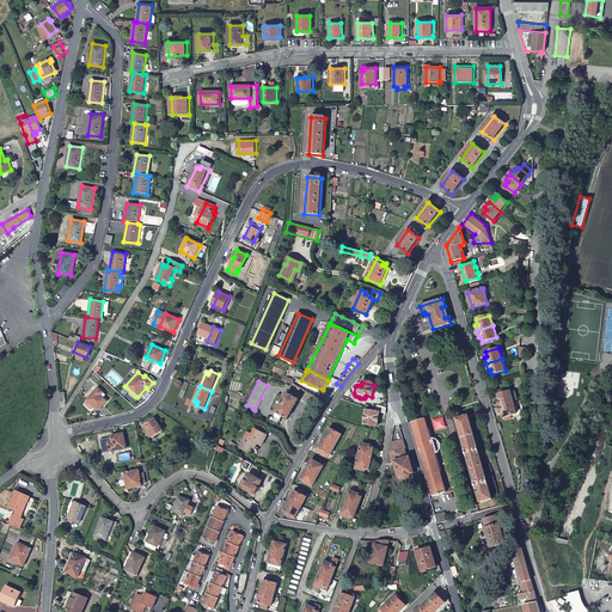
[(93,407),(97,410),(105,401),(102,397),(104,395),(97,389),(86,401),(87,401),(93,407)]
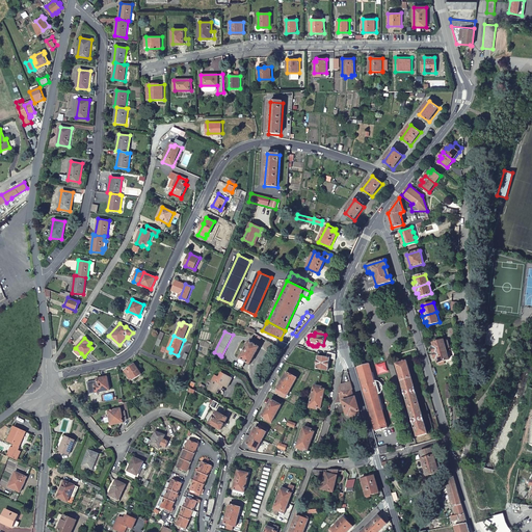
[(445,341),(445,340),(432,343),(433,347),(431,348),(432,353),(447,349),(447,348),(445,341)]
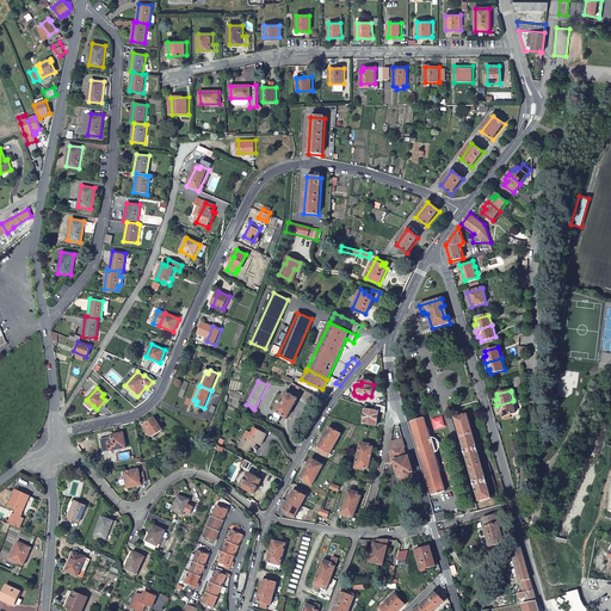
[(276,412),(288,419),(298,399),(287,392),(276,412)]
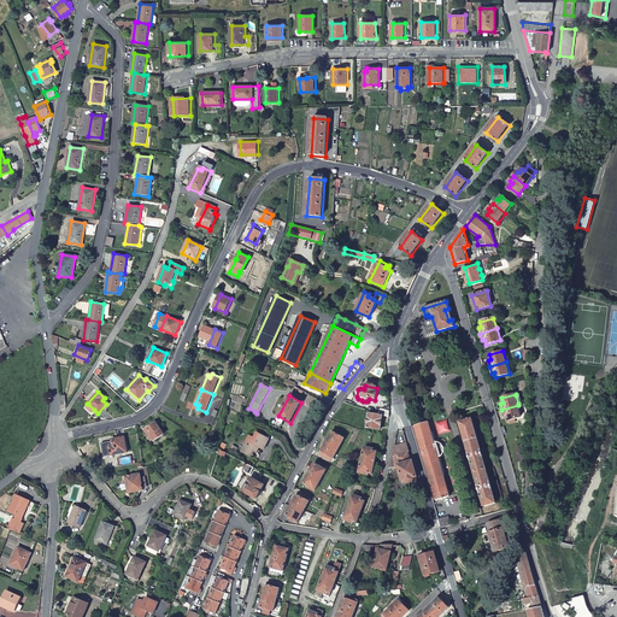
[(321,403),(328,406),(334,400),(324,395),(321,403)]
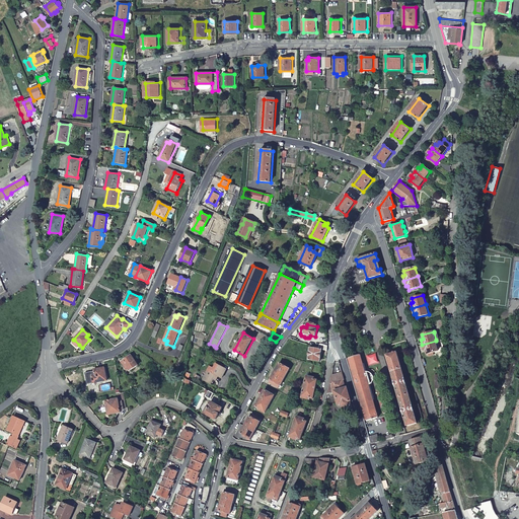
[(444,339),(436,341),(439,351),(440,353),(444,350),(444,339)]
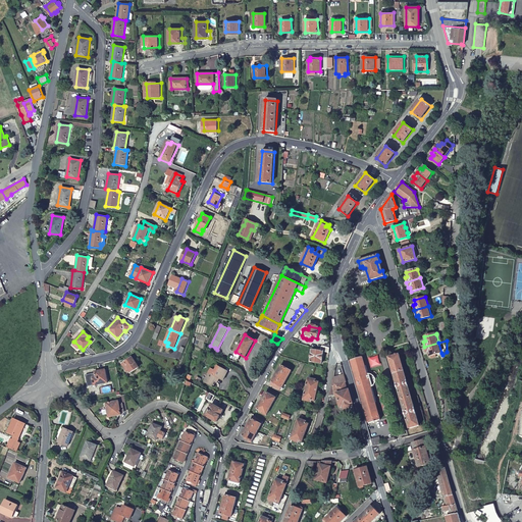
[(441,353),(438,343),(424,347),(426,352),(428,351),(430,356),(441,353)]
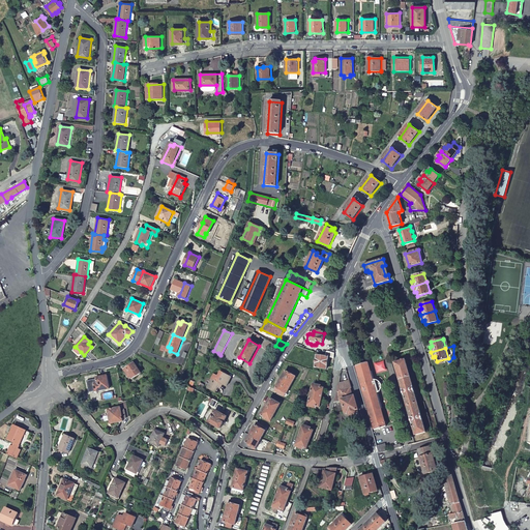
[(316,355),(315,367),(326,370),(328,357),(316,355)]
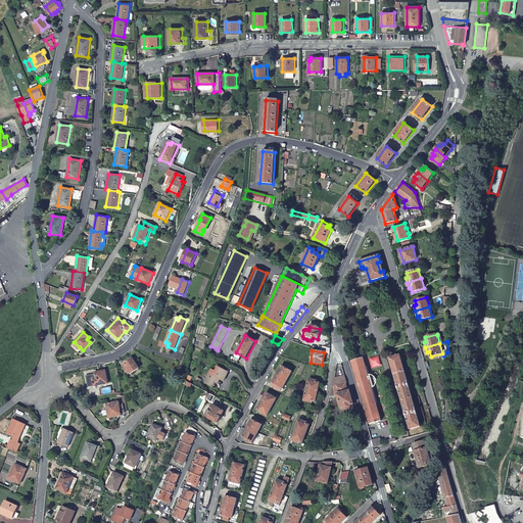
[(399,353),(389,357),(410,429),(420,426),(399,353)]
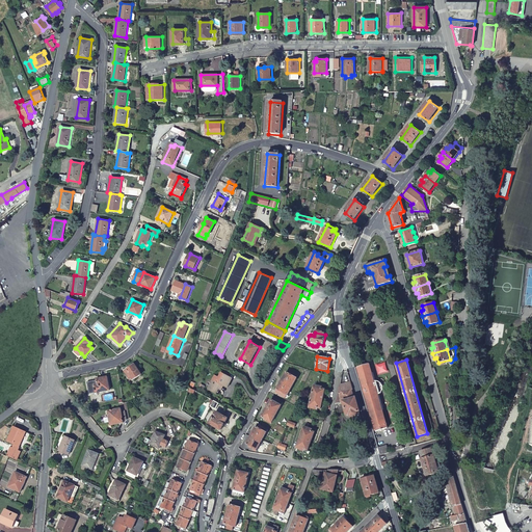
[(369,363),(356,367),(375,431),(387,428),(377,394),(379,393),(381,391),(382,388),(382,384),(380,382),(378,381),(376,380),(374,380),(369,363)]
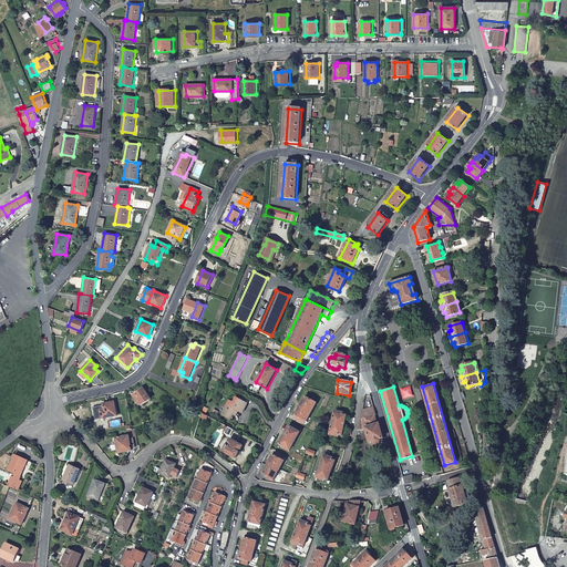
[(143,388),(133,395),(136,401),(140,399),(141,401),(143,404),(151,398),(143,388)]
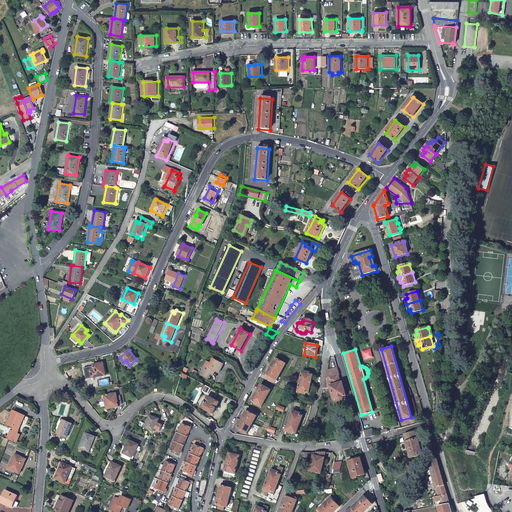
[(205,363),(200,374),(208,379),(210,374),(213,370),(215,371),(219,373),(223,364),(213,359),(211,363),(209,365),(205,363)]
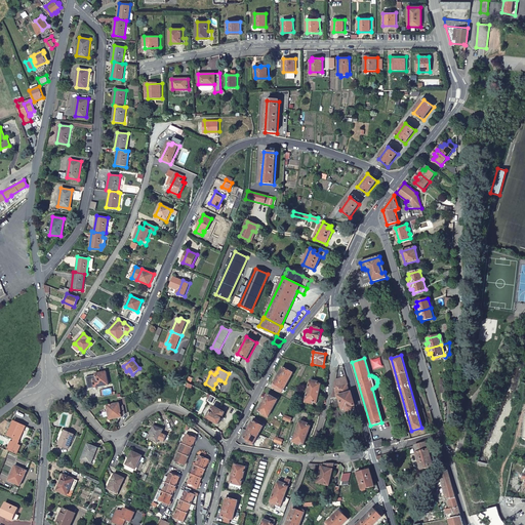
[(273,385),(283,391),(292,373),(282,368),(273,385)]
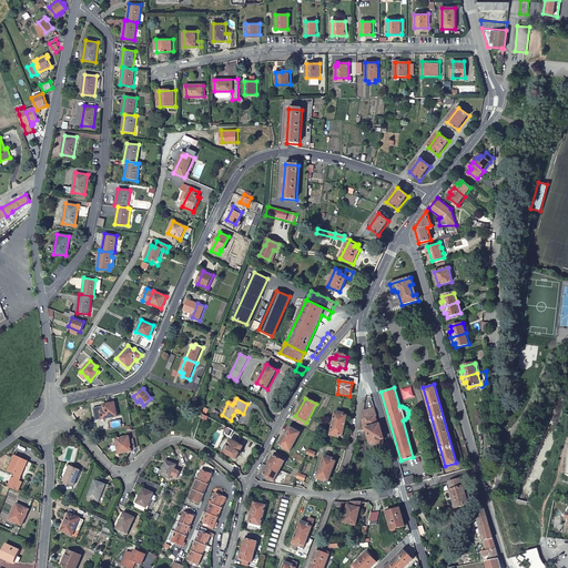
[(92,408),(94,421),(117,415),(113,402),(101,405),(102,406),(92,408)]
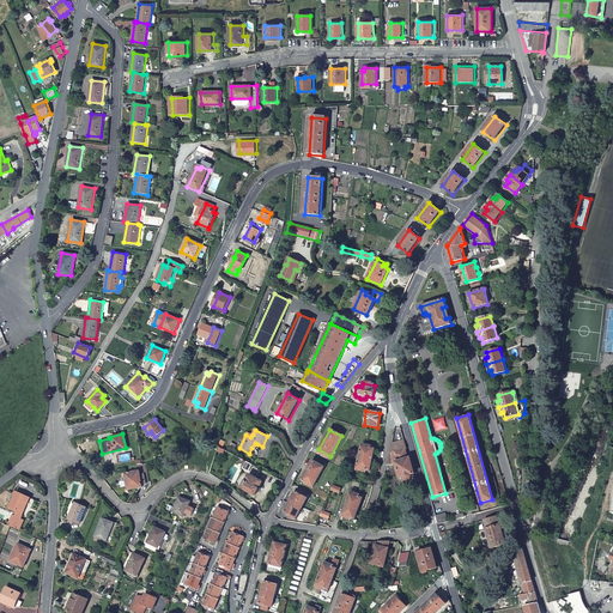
[(410,475),(413,474),(408,460),(407,460),(405,450),(406,449),(404,439),(390,444),(389,451),(387,466),(395,463),(400,478),(402,478),(402,479),(406,480),(408,479),(410,477),(410,475)]
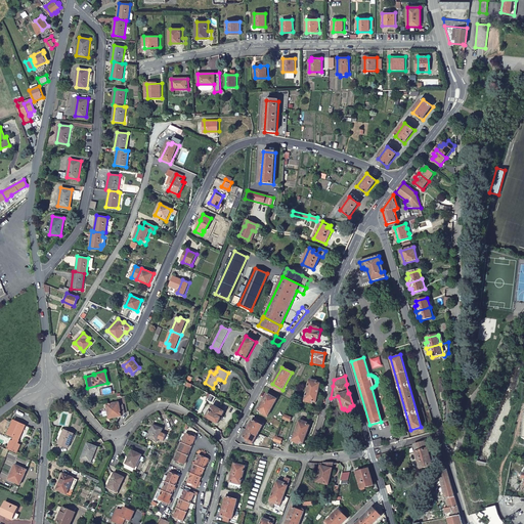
[(439,390),(446,390),(447,377),(439,376),(439,390)]
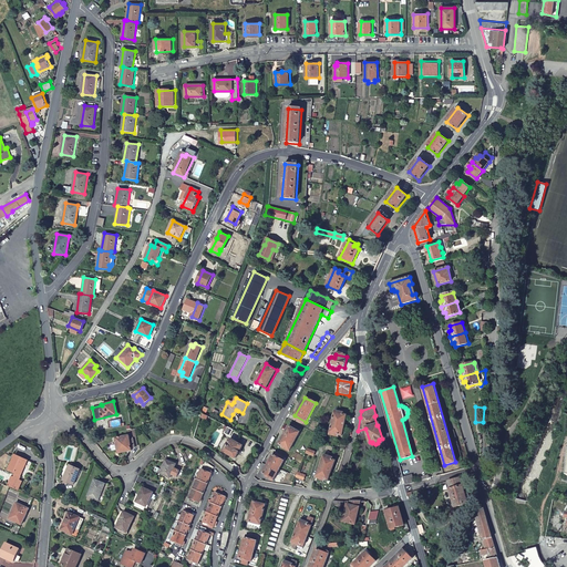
[(329,433),(341,436),(346,415),(333,412),(329,433)]
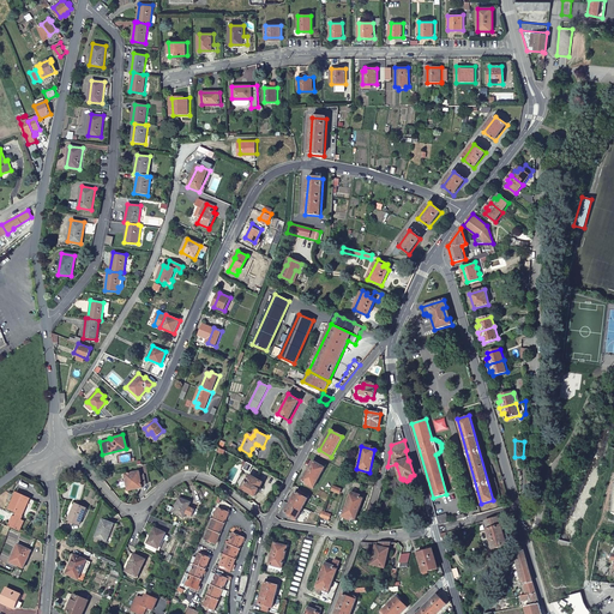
[(302,481),(315,488),(327,465),(318,461),(317,464),(313,462),(302,481)]
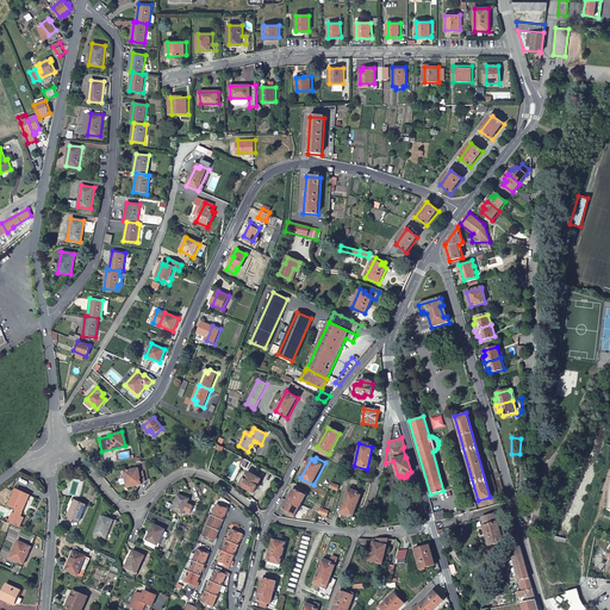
[(251,462),(246,459),(241,466),(242,467),(248,470),(251,462)]
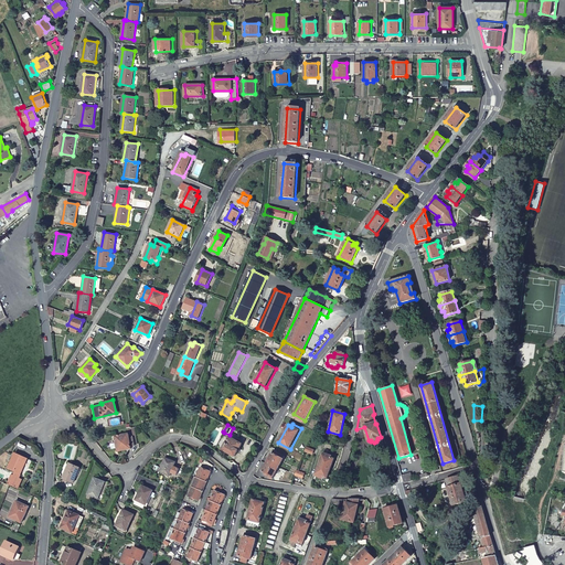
[(114,437),(117,449),(125,447),(125,450),(130,449),(130,447),(135,446),(132,437),(128,438),(127,434),(114,437)]
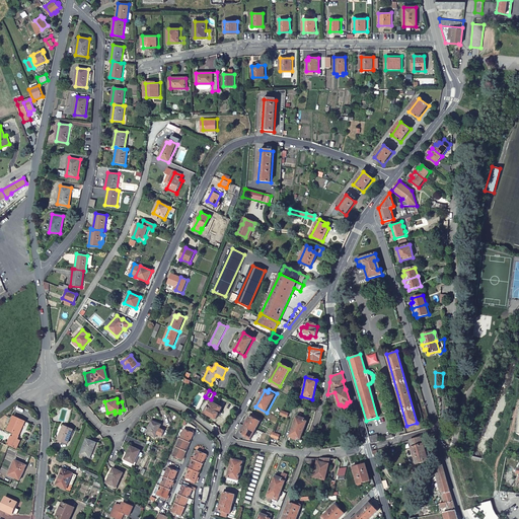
[(205,413),(216,420),(222,409),(211,401),(205,413)]
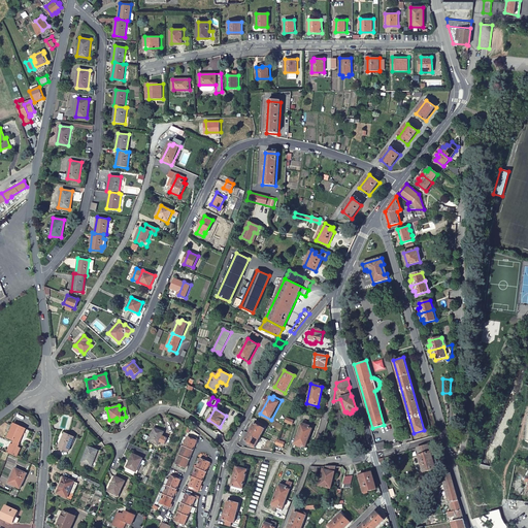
[(14,441),(10,451),(18,454),(23,444),(20,442),(28,426),(15,421),(8,434),(15,437),(13,441),(14,441)]
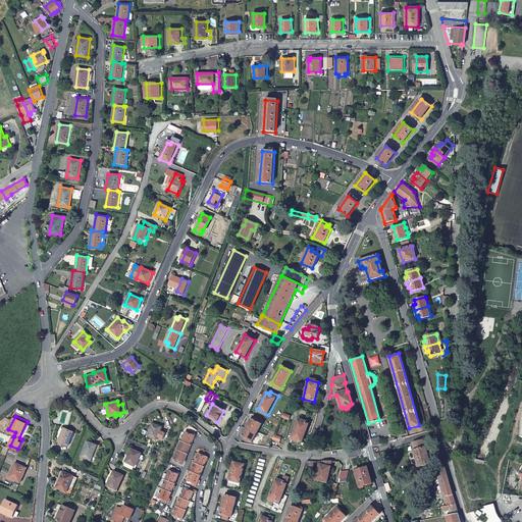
[(242,436),(253,442),(264,423),(253,417),(242,436)]
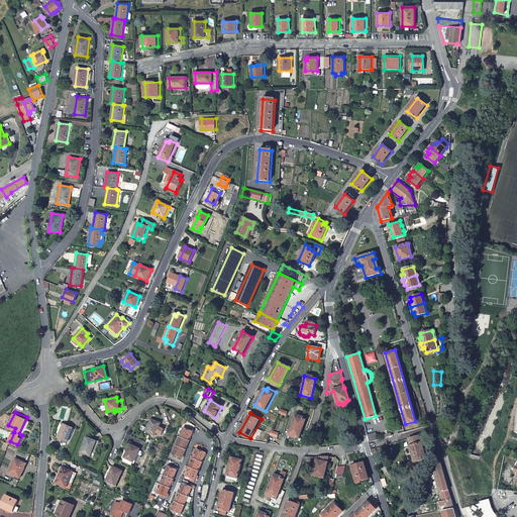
[(294,417),(288,435),(293,436),(293,438),(295,439),(296,437),(299,438),(305,420),(302,419),(302,418),(300,417),(300,419),(294,417)]
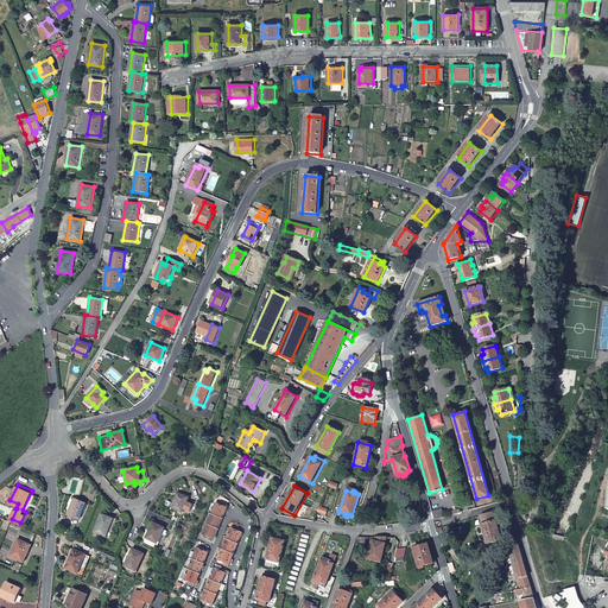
[(170,507),(182,512),(183,508),(189,511),(191,505),(187,502),(188,498),(176,493),(170,507)]
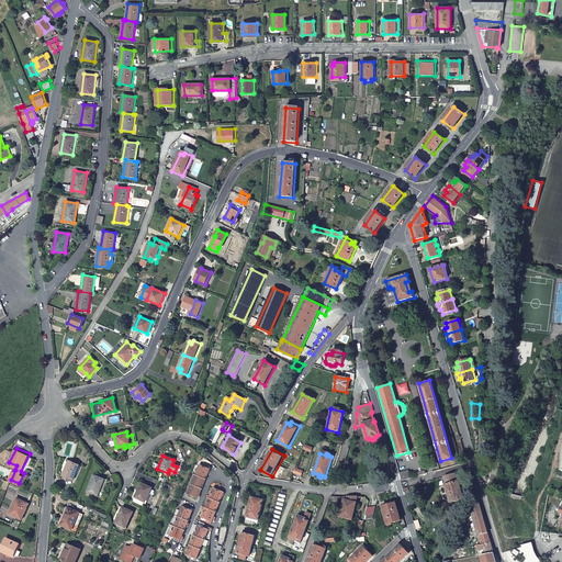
[(64,475),(74,480),(80,467),(70,462),(64,475)]
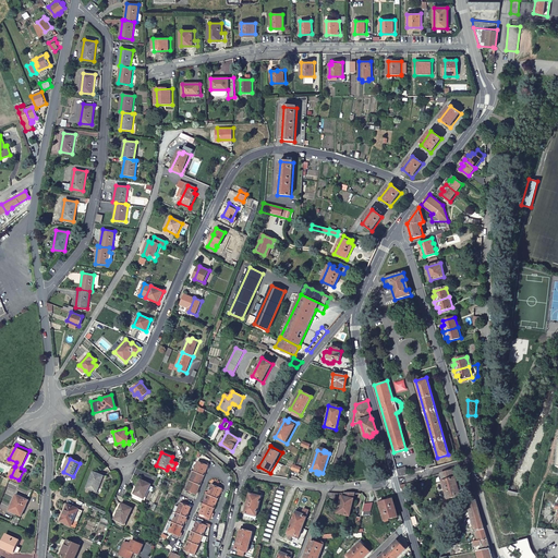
[(197,461),(185,490),(187,492),(187,494),(194,497),(208,463),(205,462),(205,463),(201,462),(197,461)]
